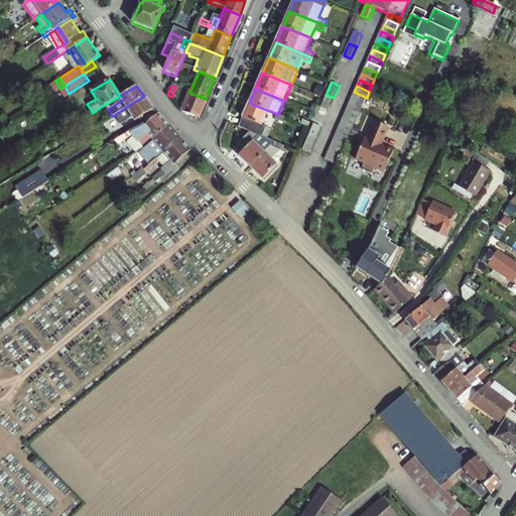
[(354,92),(351,99),(364,104),(367,98),(354,92)]
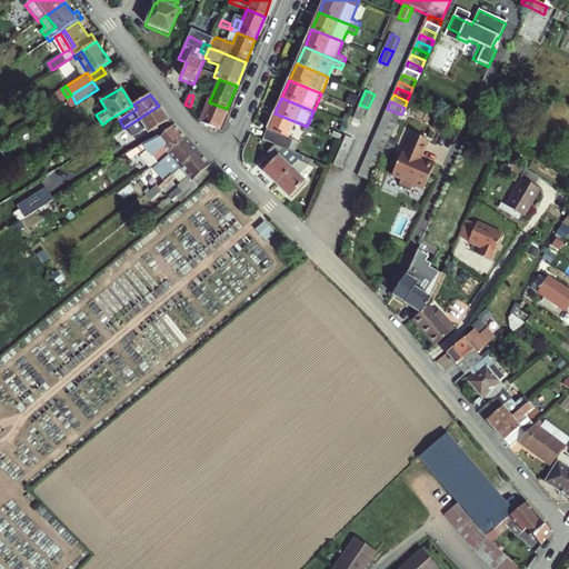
[(227,109),(209,102),(200,125),(219,130),(227,109)]
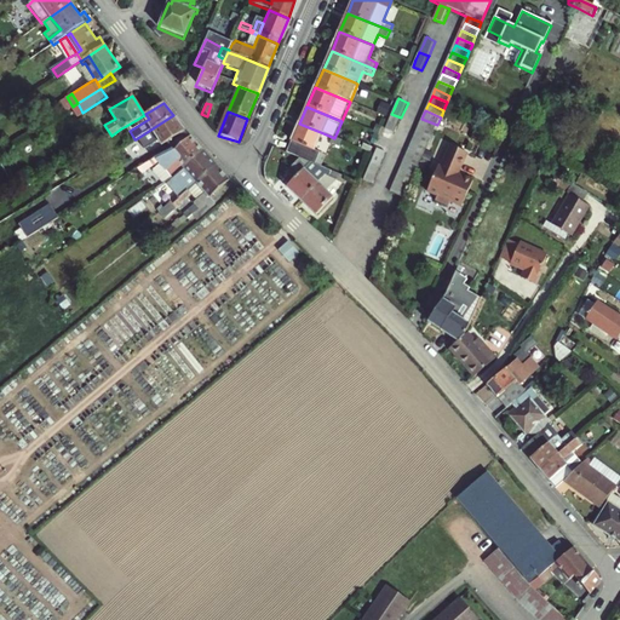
[(144,115),(126,126),(130,131),(149,119),(145,114),(144,115)]
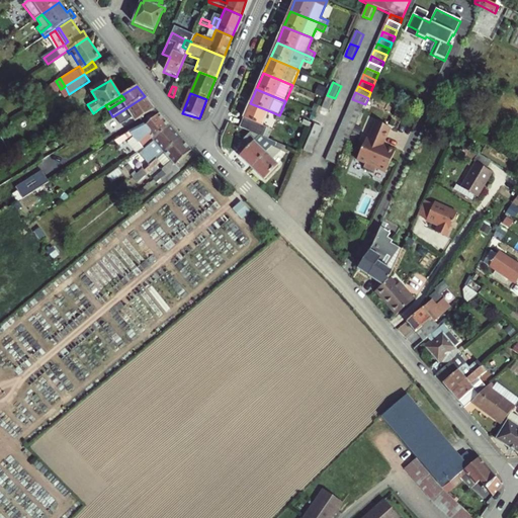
[(330,111),(335,98),(327,95),(326,99),(322,107),(330,111)]
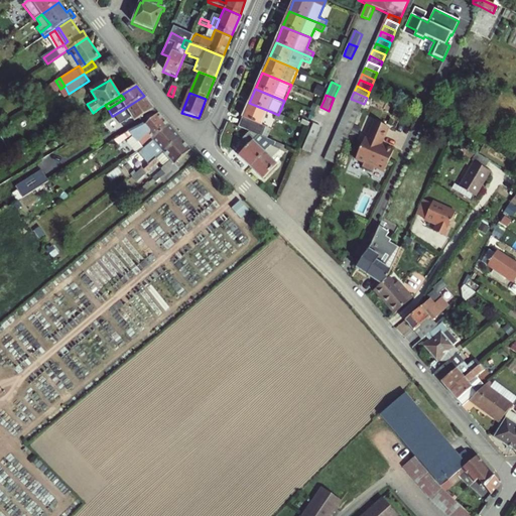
[(144,96),(113,116),(116,122),(129,115),(133,121),(136,119),(139,117),(153,109),(144,96)]
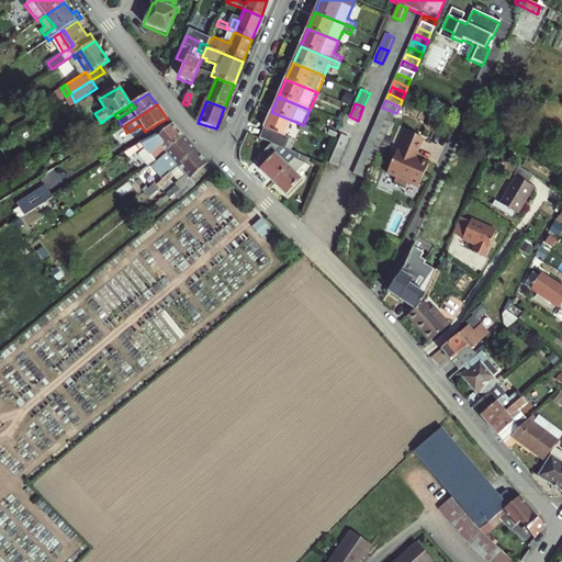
[(396,113),(382,108),(380,114),(393,120),(396,113)]
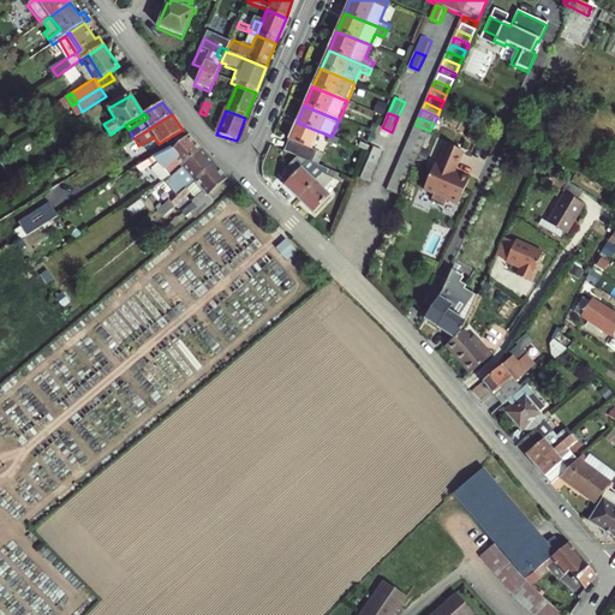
[(314,150),(321,132),(297,123),(285,150),(298,156),(314,163),(318,153),(314,150)]
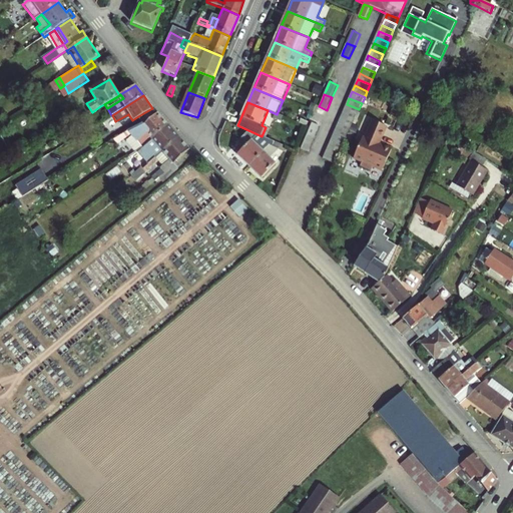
[(359,109),(347,104),(344,109),(357,115),(359,109)]
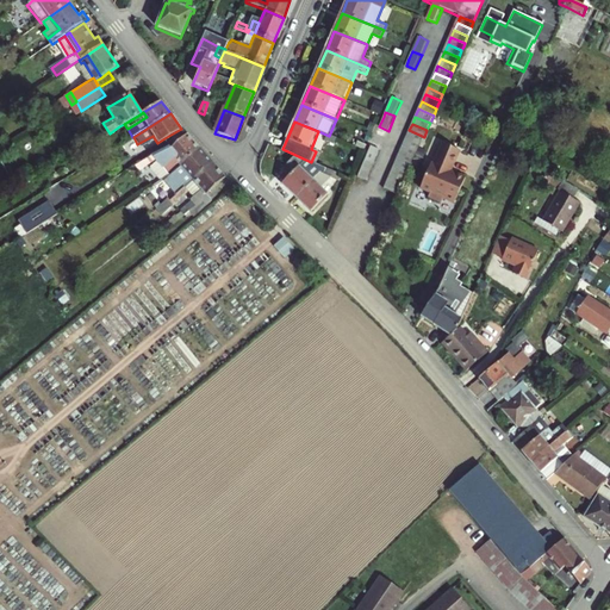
[(409,130),(406,138),(421,144),(424,137),(409,130)]
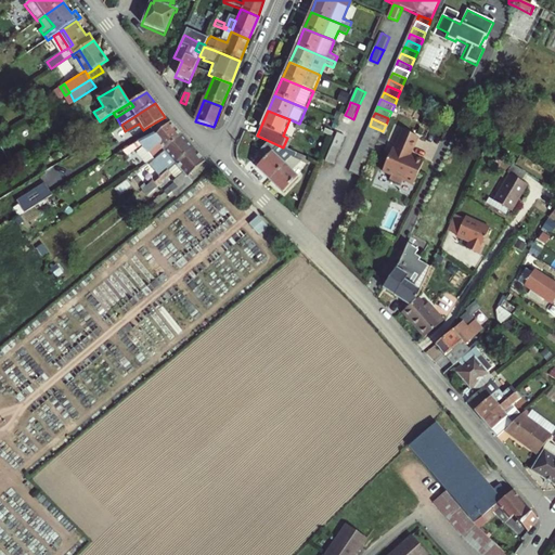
[(155,134),(153,131),(120,150),(125,154),(140,143),(151,155),(160,146),(164,150),(181,134),(170,123),(155,134)]
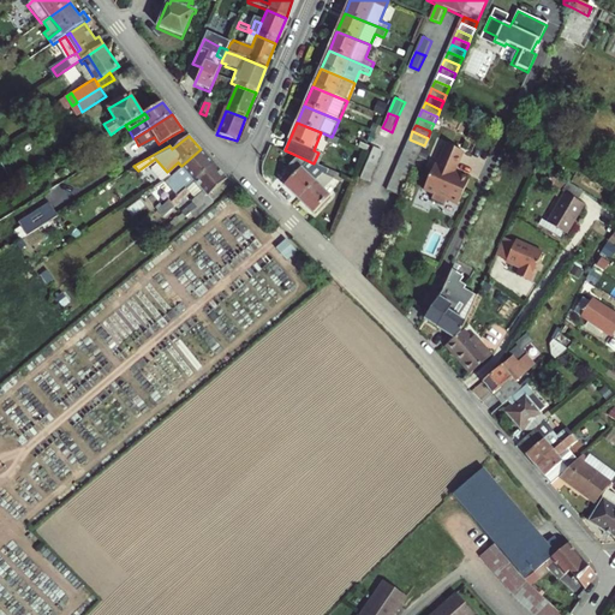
[(105,137),(88,148),(91,153),(108,143),(105,137)]
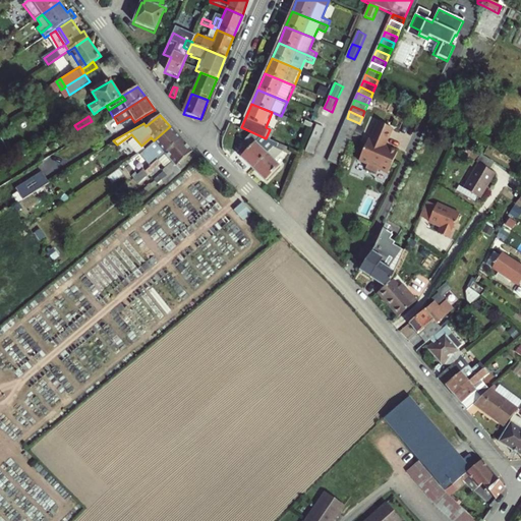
[(347,118),(344,124),(356,130),(359,123),(347,118)]
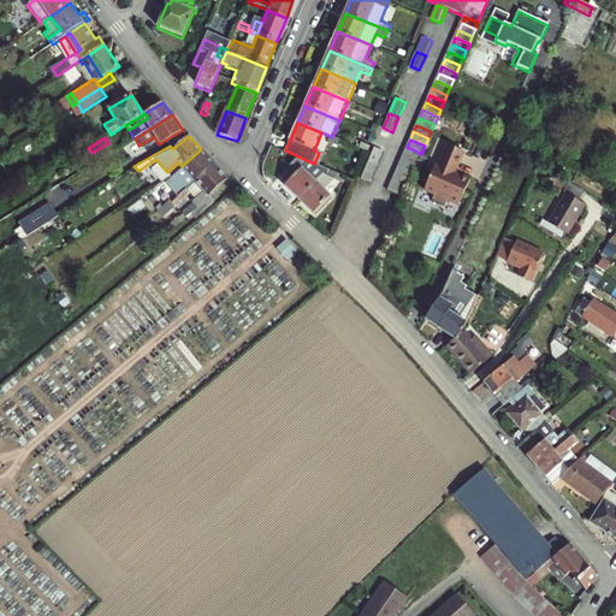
[(465,153),(448,146),(439,166),(436,165),(425,190),(436,195),(433,200),(446,205),(449,201),(460,206),(471,181),(456,173),(465,153)]
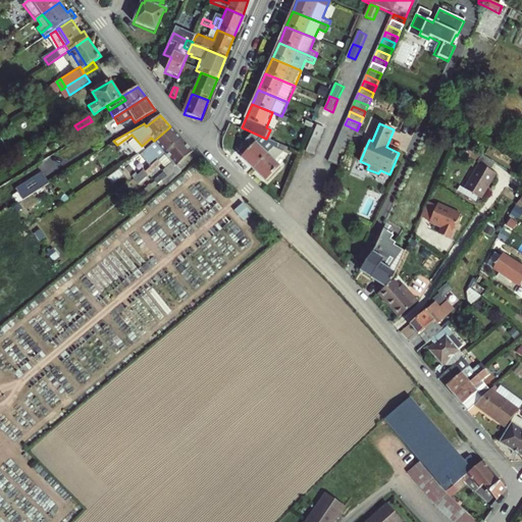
[(325,128),(317,124),(315,131),(312,138),(319,141),(325,128)]
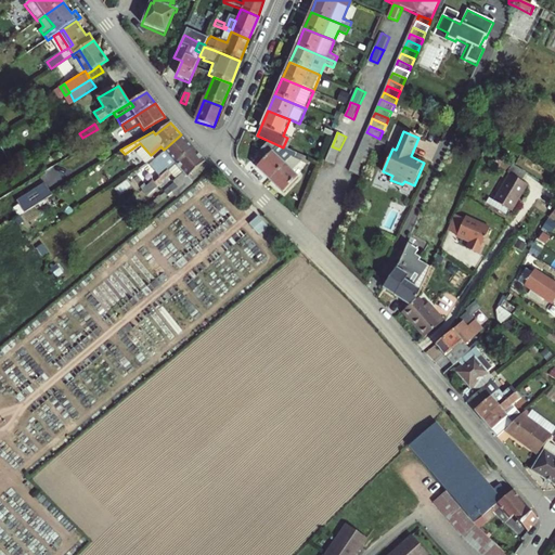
[(379,139),(366,132),(363,139),(377,144),(379,139)]
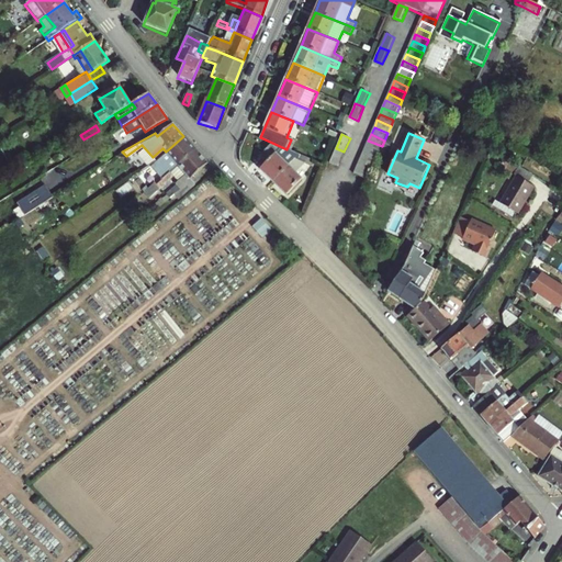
[(183,136),(166,152),(156,159),(150,164),(164,178),(170,173),(173,170),(178,166),(195,149),(183,136)]
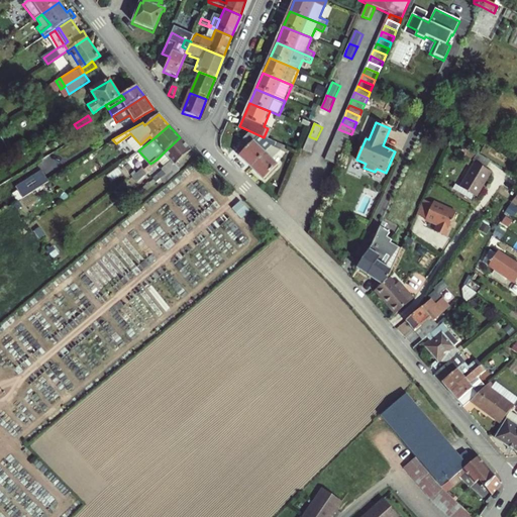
[(351,134),(338,129),(336,135),(348,141),(351,134)]
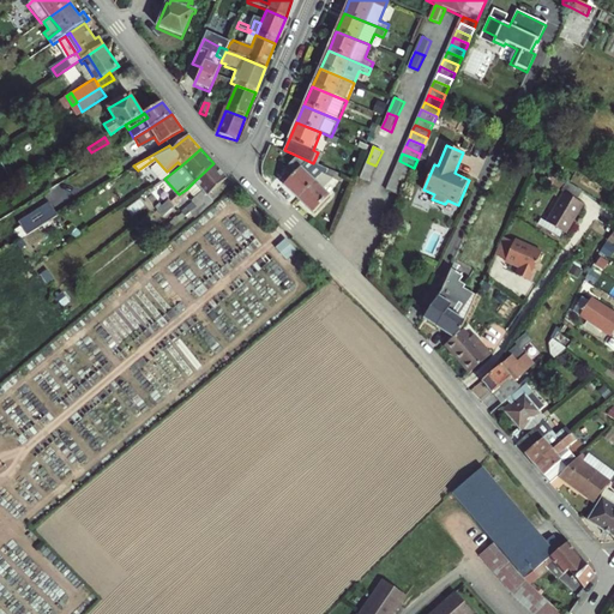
[(313,163),(298,156),(284,169),(292,176),(284,185),(298,197),(321,174),(324,174),(327,169),(313,163)]
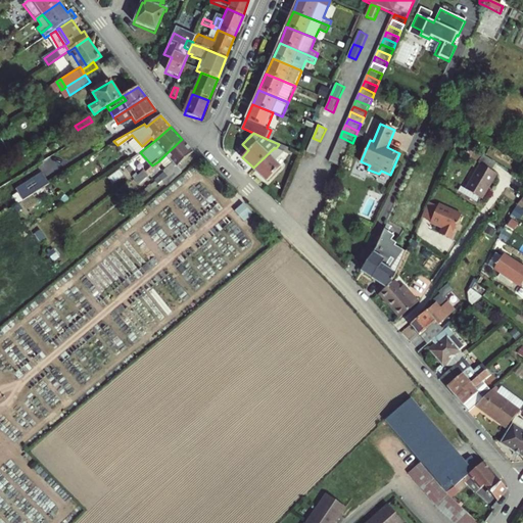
[(340,137),(337,142),(350,148),(352,143),(340,137)]
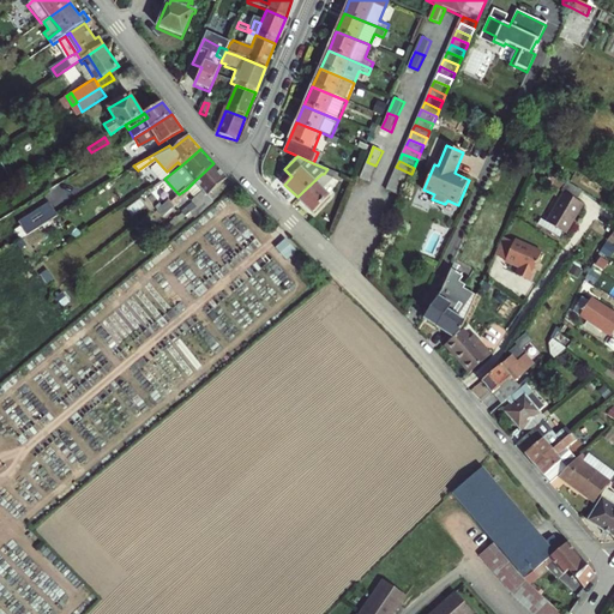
[(375,166),(367,162),(360,178),(368,181),(375,166)]
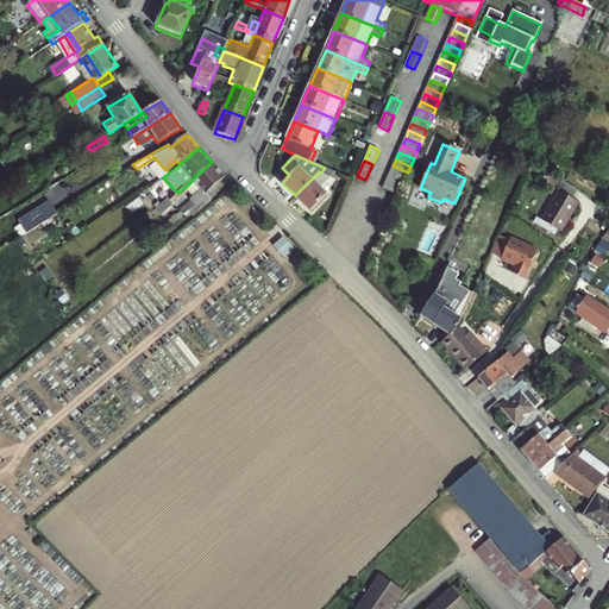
[(225,177),(212,162),(193,180),(201,188),(195,193),(190,198),(195,203),(192,207),(196,213),(212,201),(207,194),(225,177)]
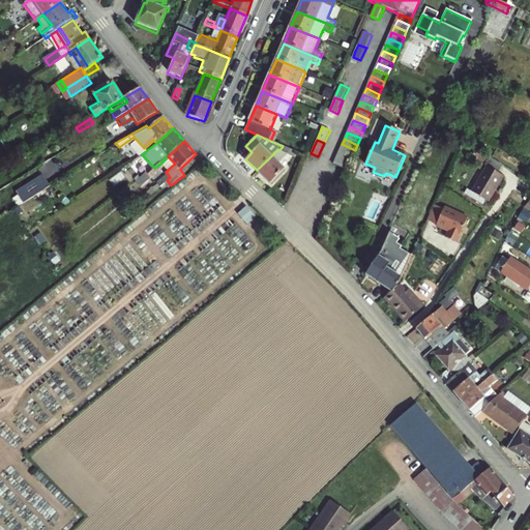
[(499,175),(503,167),(494,160),(480,152),(479,154),(473,150),(474,149),(464,143),(461,150),(470,156),(469,157),(476,162),(477,160),(486,166),(484,167),(487,168),(479,180),(472,193),(466,189),(464,194),(482,206),(486,202),(489,204),(504,178),(499,175)]
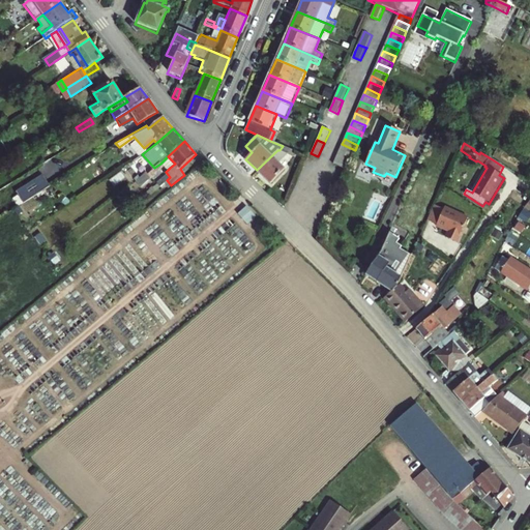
[(342,144),(339,151),(352,157),(355,150),(342,144)]
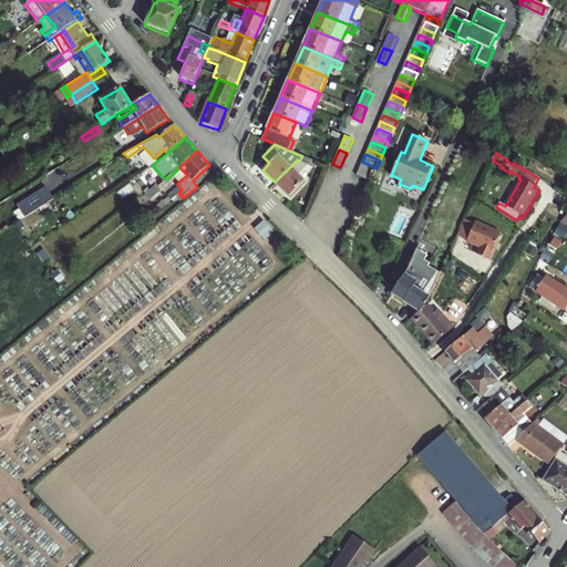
[(318,163),(302,156),(299,161),(309,165),(315,167),(318,163)]
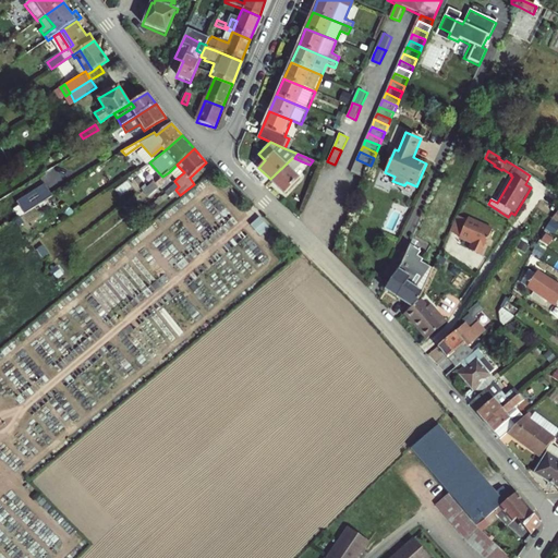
[(292,158),(270,179),(284,193),(300,178),(294,172),(287,166),(294,158),(292,158)]
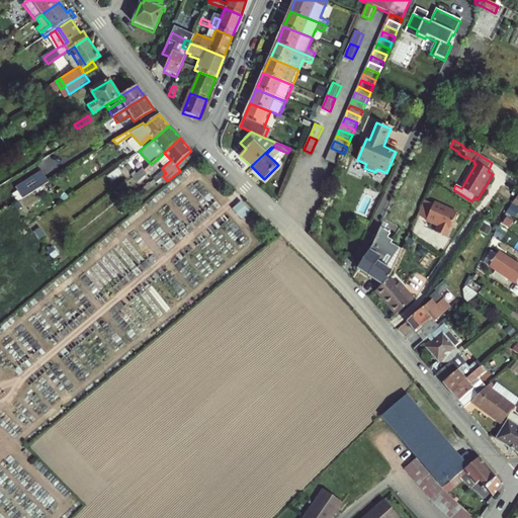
[(266,154),(273,160),(282,151),(273,147),(266,154)]
